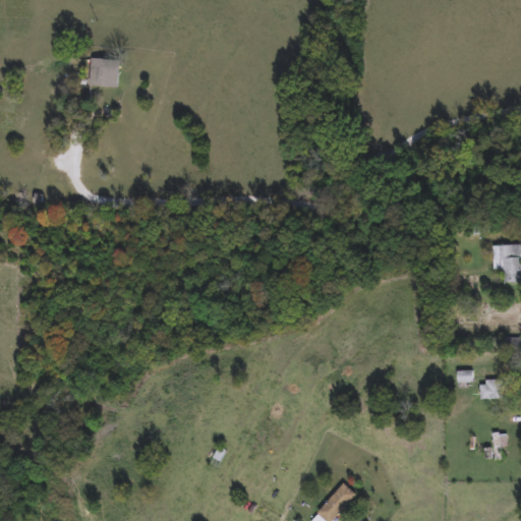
[(120,88),(93,88),(93,59),(120,59),(120,88)]
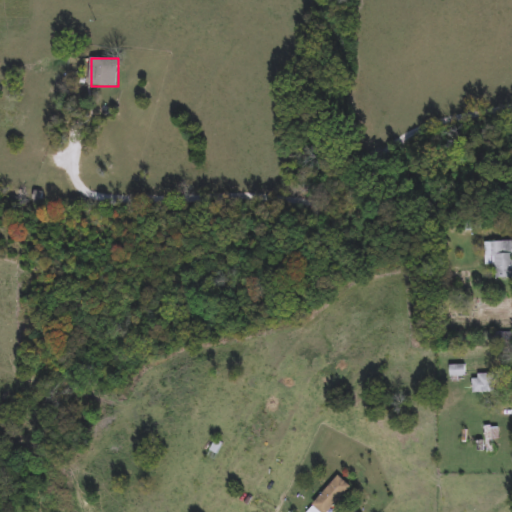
[(494,266),(485,266),(485,242),(511,242),(511,279),(494,279),(494,266)]
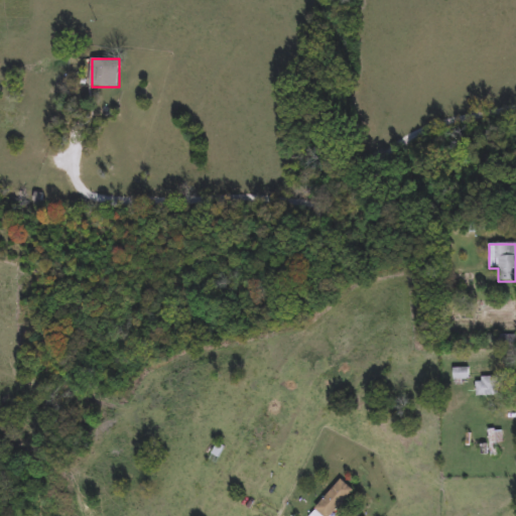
[(454,368),(470,368),(470,382),(454,382),(454,368)]
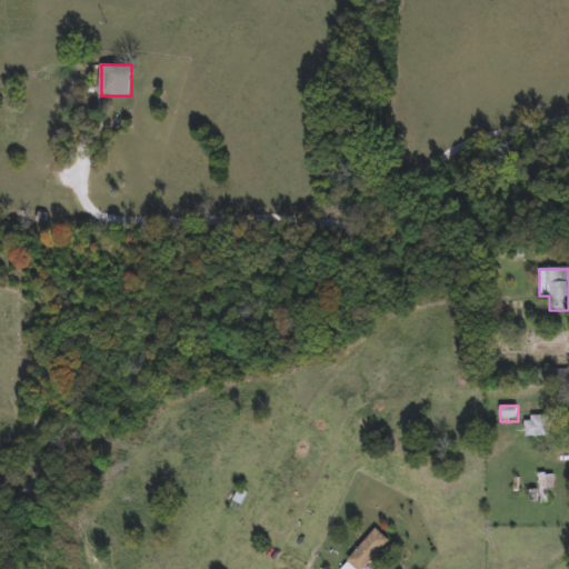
[(525,437),(525,417),(549,417),(549,437),(525,437)]
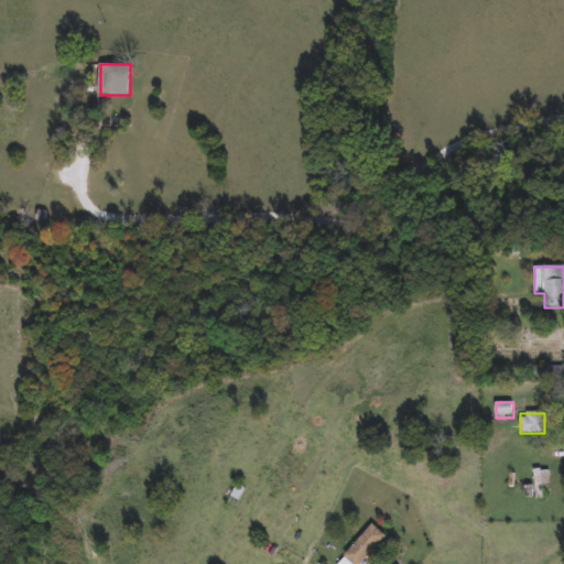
[(550,469),(550,485),(545,485),(545,499),(534,499),(534,469),(550,469)]
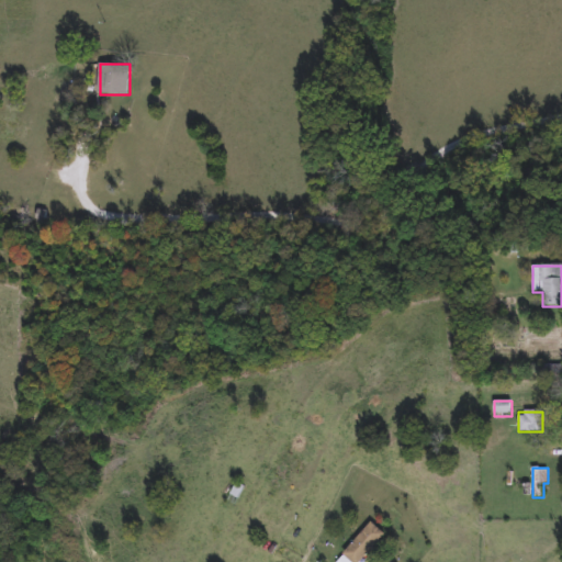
[(388,535),(366,561),(340,561),(372,521),(388,535)]
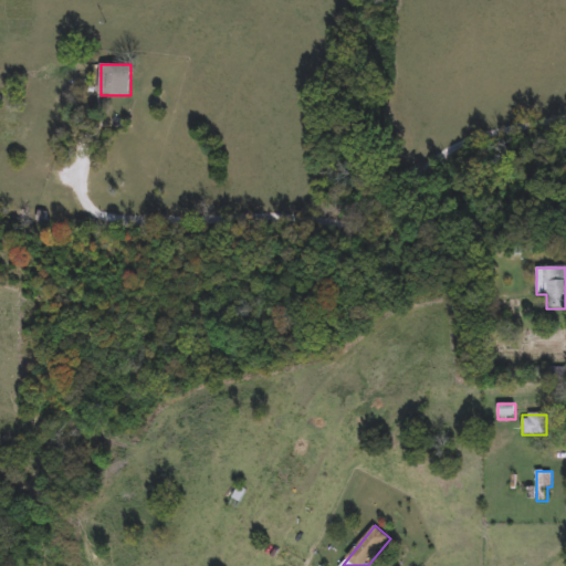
All buildings are outlined.
